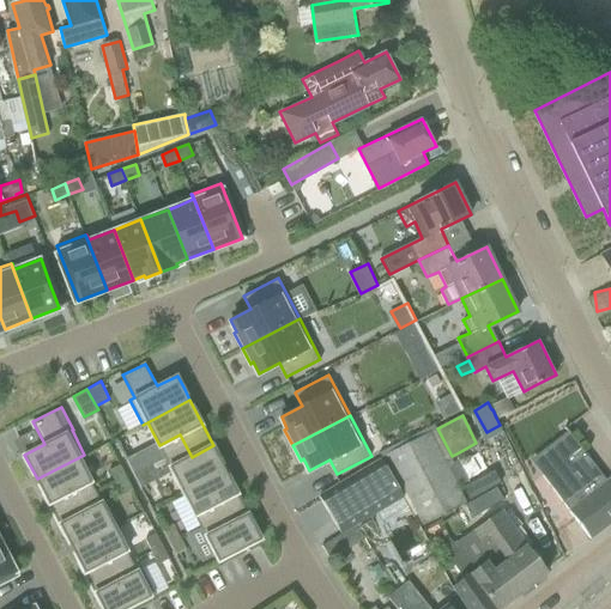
[(610,477),(608,480),(567,426),(566,426),(568,431),(532,460),(570,509),(569,510),(591,537),(610,522),(610,477)]
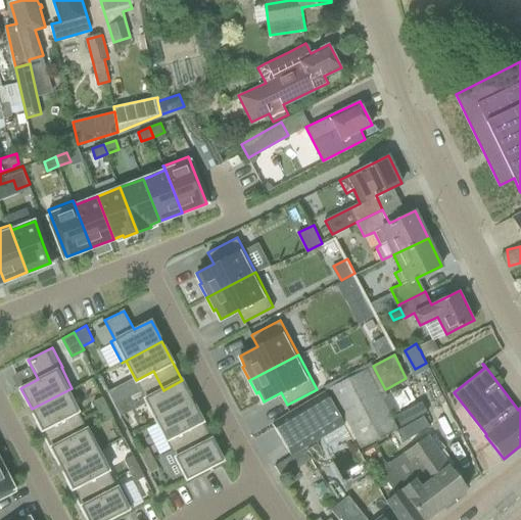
[(389,387),(385,389),(373,366),(368,369),(391,415),(400,410),(389,387)]
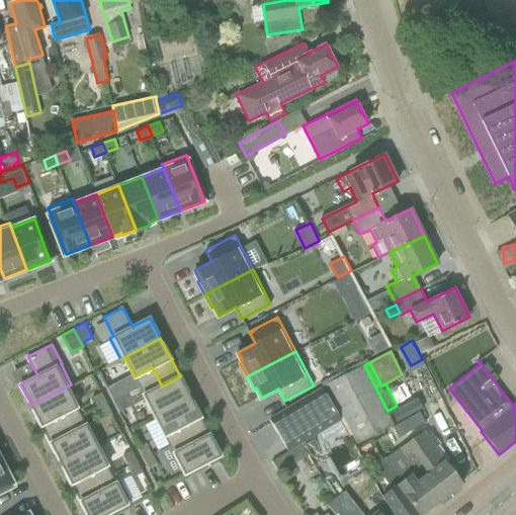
[(394,423),(388,411),(364,365),(327,383),(357,442),(394,423)]
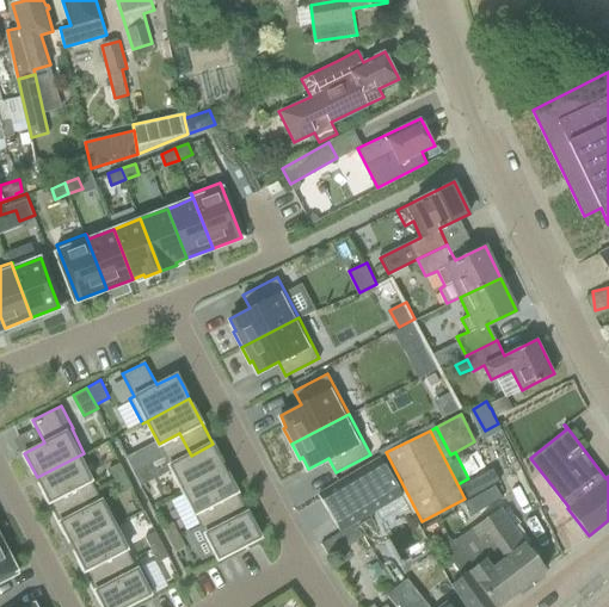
[(179,433),(159,444),(165,454),(170,465),(183,489),(225,468),(213,444),(191,456),(179,433)]
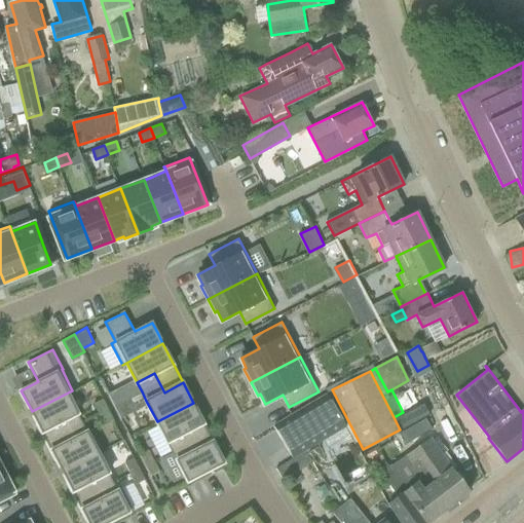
[(72,390),(32,411),(52,451),(70,442),(60,421),(78,412),(69,394),(73,390),(72,390)]
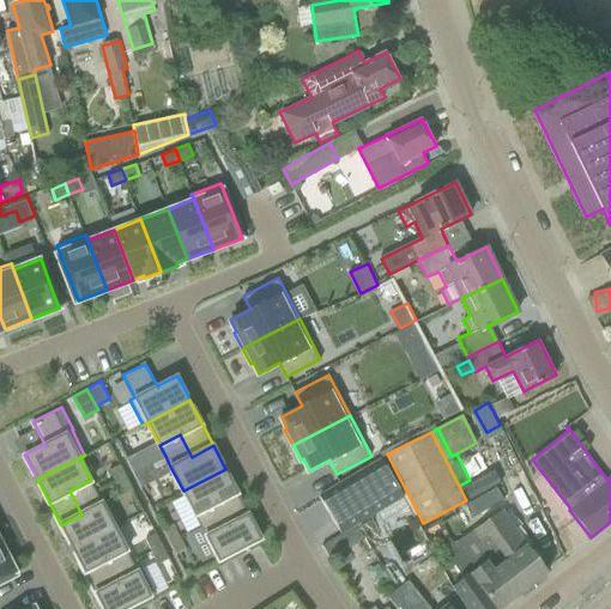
[(138,455),(127,460),(134,473),(145,467),(138,455)]
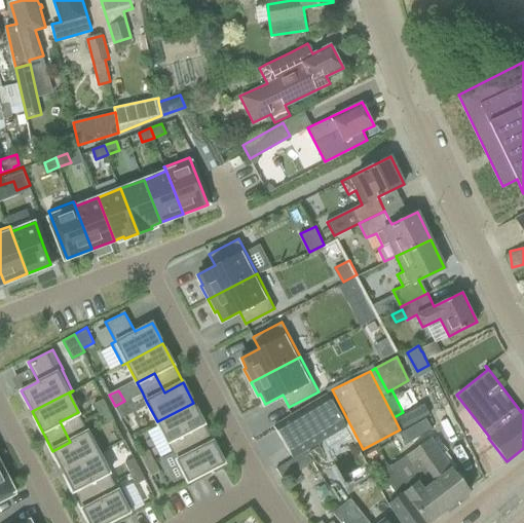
[(328,393),(272,424),(292,457),(347,425),(328,393)]
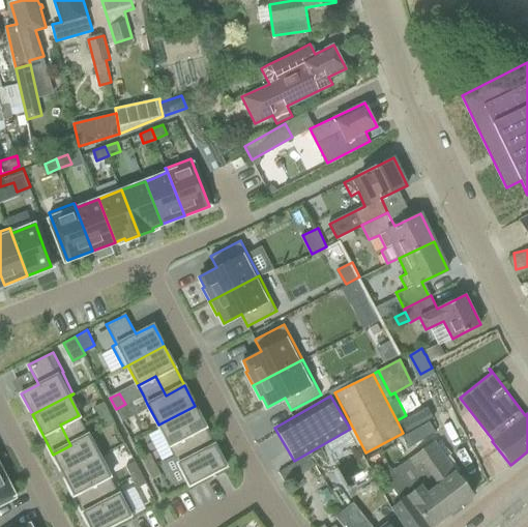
[(105,401),(95,405),(101,416),(110,412),(105,401)]
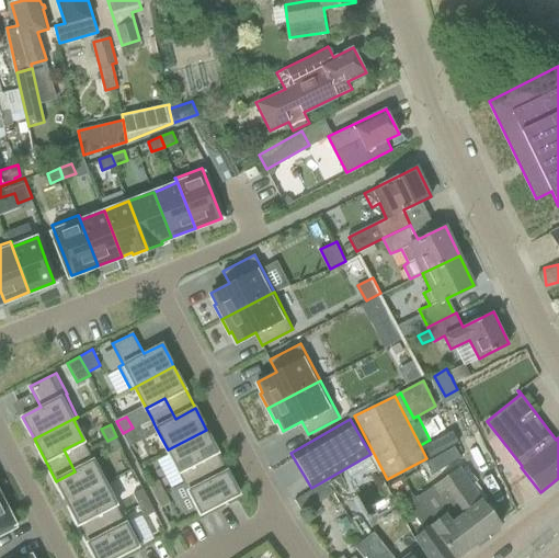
[(133,428),(123,433),(128,444),(138,440),(133,428)]
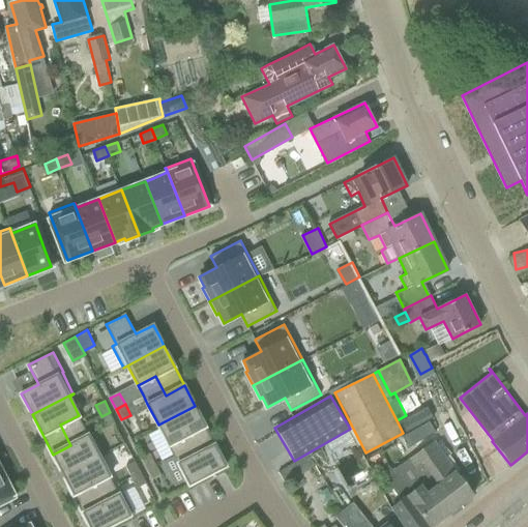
[(195,406),(158,425),(158,426),(179,464),(197,455),(186,435),(205,426),(195,406)]
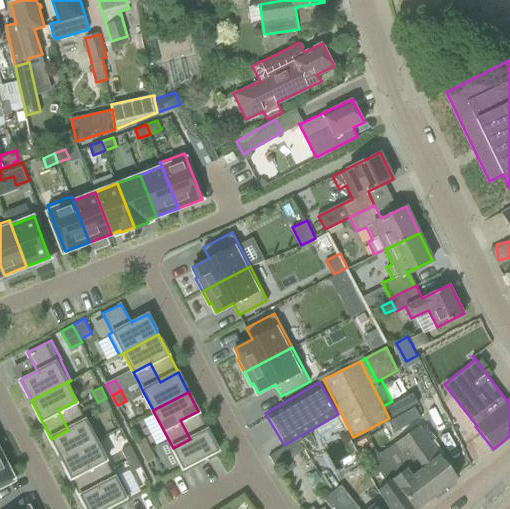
[(106,398),(98,402),(103,413),(112,408),(106,398)]
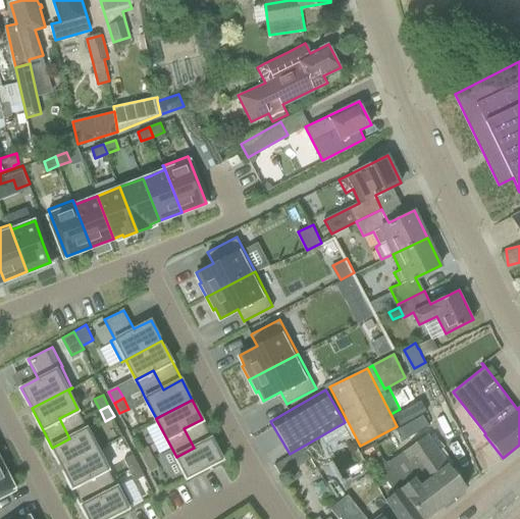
[(69,438),(52,448),(62,467),(102,446),(92,425),(88,427),(78,409),(59,418),(69,438)]
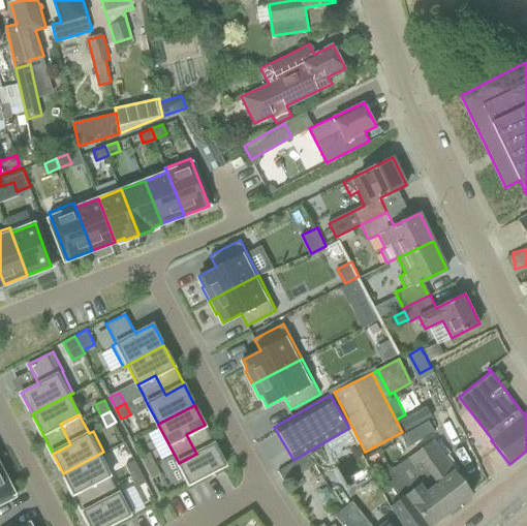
[(196,454),(179,463),(189,484),(226,465),(205,425),(186,434),(196,454)]
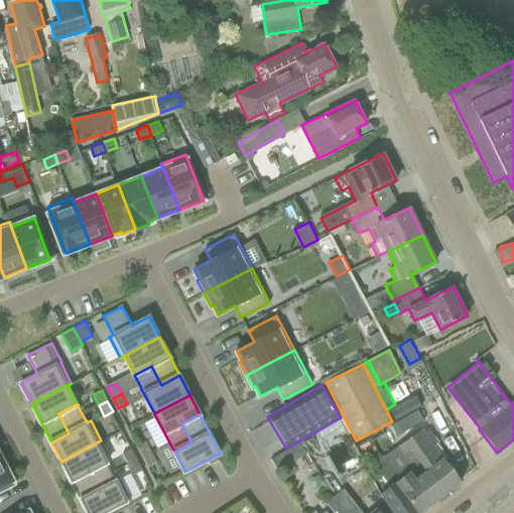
[(398,445),(382,457),(383,460),(399,480),(395,483),(418,512),(419,512),(445,493),(462,481),(444,459),(423,428),(406,439),(398,445)]
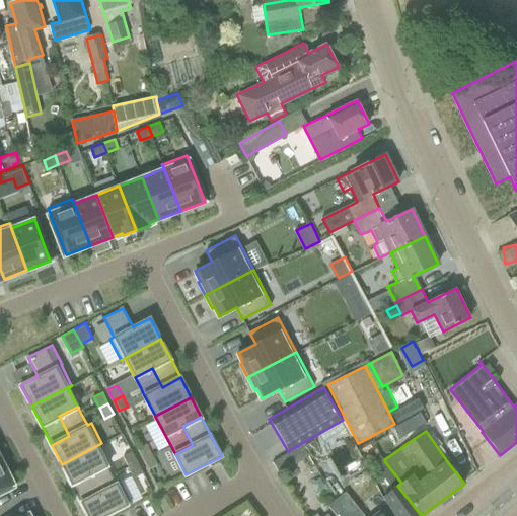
[(101,443),(62,464),(72,484),(89,474),(98,493),(118,484),(113,474),(98,446),(102,444),(101,443)]
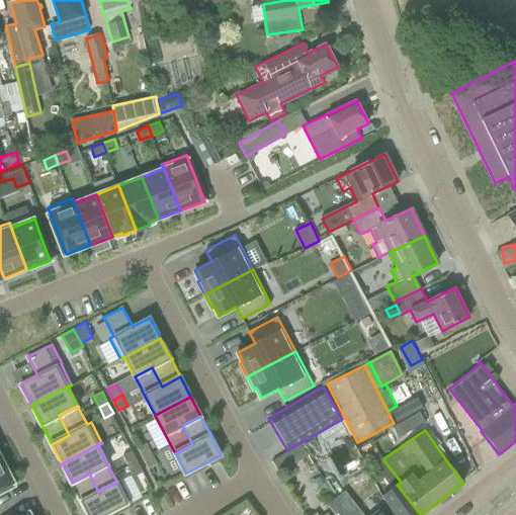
[(147,442),(138,447),(144,457),(153,453),(147,442)]
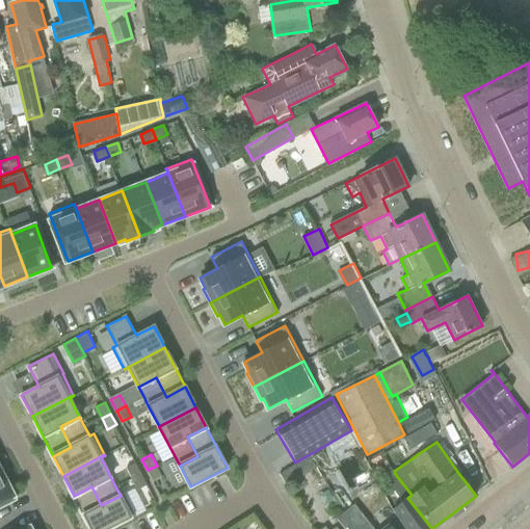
[(310,455),(280,473),(287,484),(316,468),(310,455)]
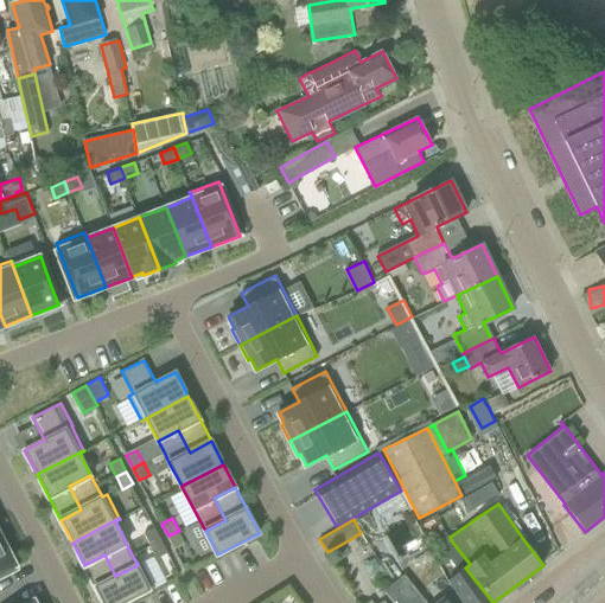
[(155,526),(145,532),(151,545),(161,539),(155,526)]
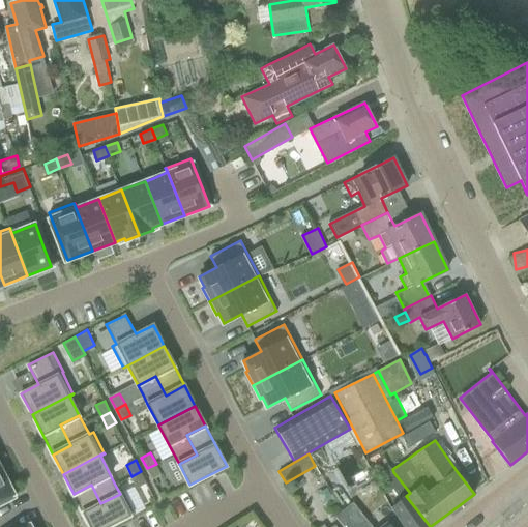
[(156,464),(147,468),(152,479),(162,474),(156,464)]
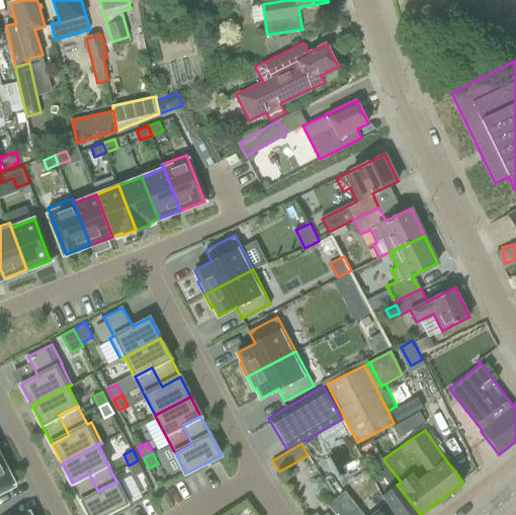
[(3,460),(0,461),(0,494),(7,490),(6,488),(14,483),(3,460)]
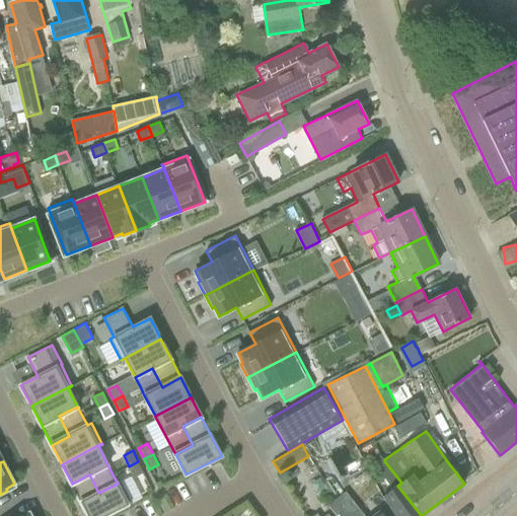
[(138,461),(129,466),(135,476),(144,472),(138,461)]
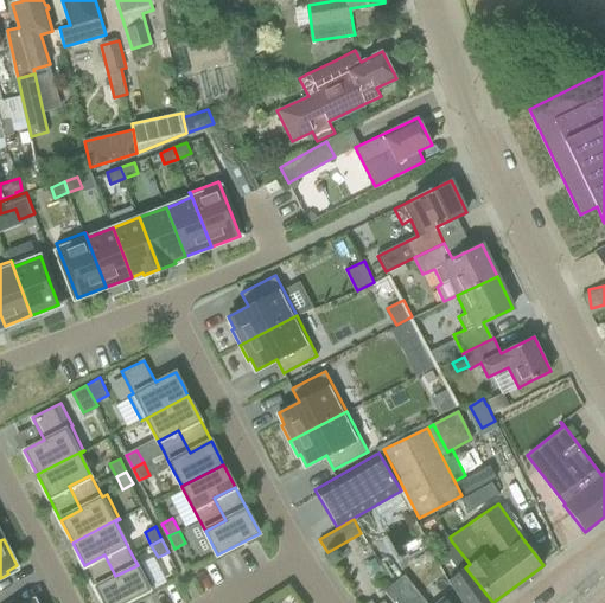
[(492,602),(465,568),(470,564),(451,540),(441,547),(462,571),(446,583),(462,602),(492,602)]
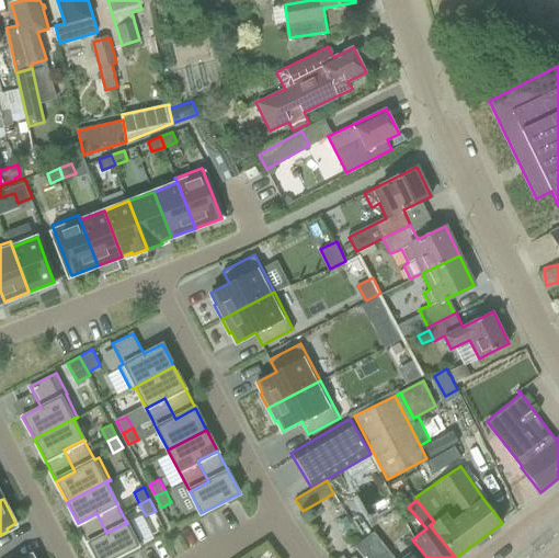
[(97,513),(78,523),(95,557),(114,557),(144,543),(132,520),(127,523),(106,533),(97,513)]
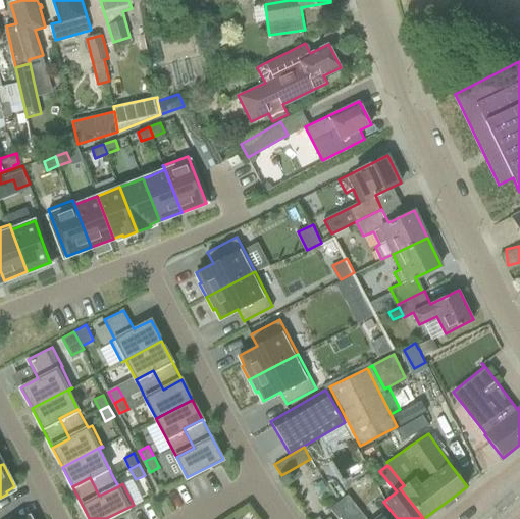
[(368,518),(349,492),(331,507),(340,518),(386,518),(382,513),(374,518),(368,518)]
